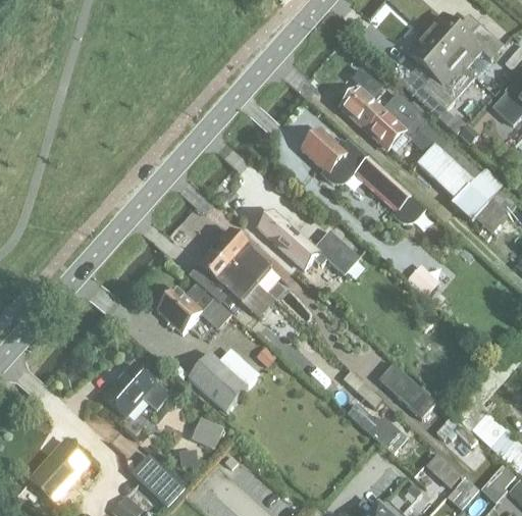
[(479,21),(467,34),(446,14),(428,34),(466,67),(482,49),(490,57),(504,44),(479,21)]
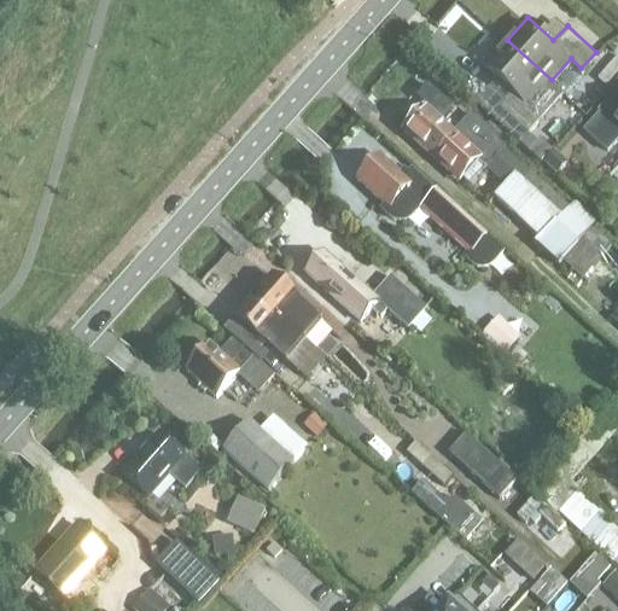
[(552,80),(507,40),(487,63),(512,86),(490,111),(506,126),(514,116),(528,128),(563,89),(552,80)]
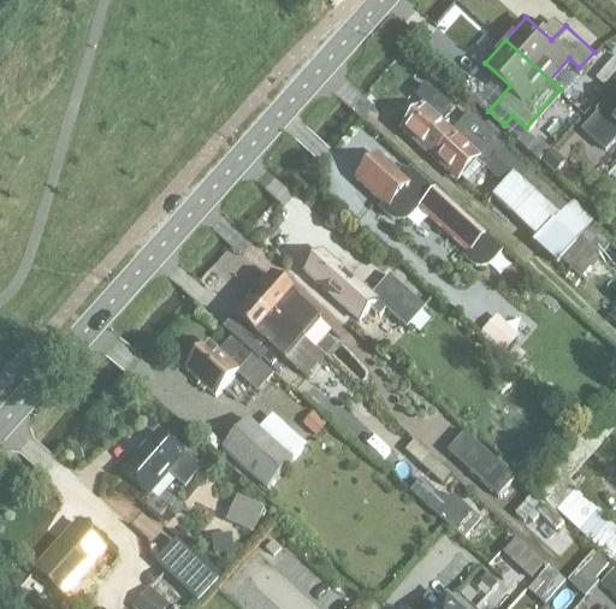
[(568,202),(503,143),(504,141),(471,110),(465,117),(452,106),(442,118),(422,101),(401,125),(424,146),(424,145),(433,153),(458,177),(461,175),(480,193),(498,173),(505,181),(495,191),(540,232),(534,238),(558,260),(563,254),(584,272),(591,265),(615,287),(615,306),(611,313),(615,317),(615,244),(591,222),(596,216),(574,196),(568,202)]
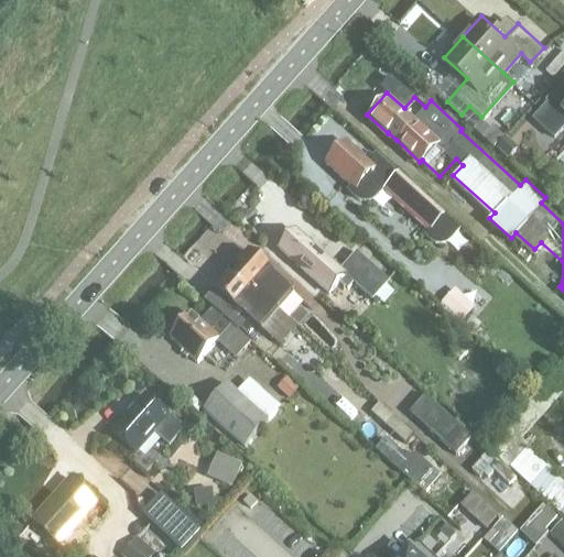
[(563,120),(563,97),(557,93),(538,116),(555,131),(563,120)]
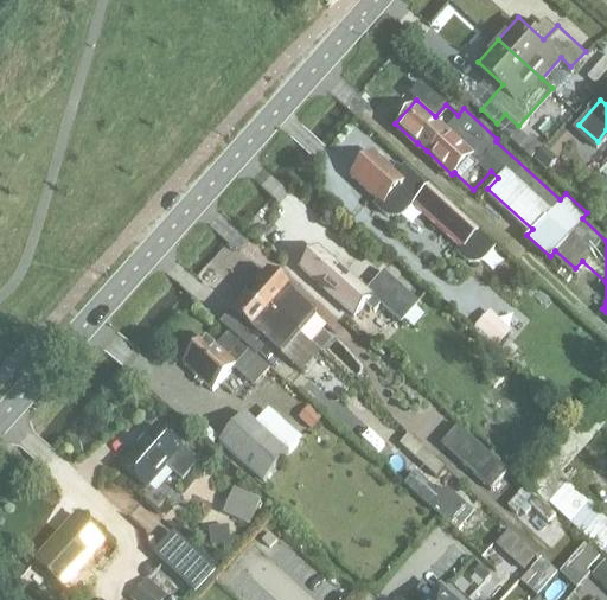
[(479,228),(406,161),(402,165),(398,161),(394,166),(374,148),(352,172),(379,197),(375,202),(383,208),(389,211),(397,211),(404,210),(414,199),(465,244),(479,228)]
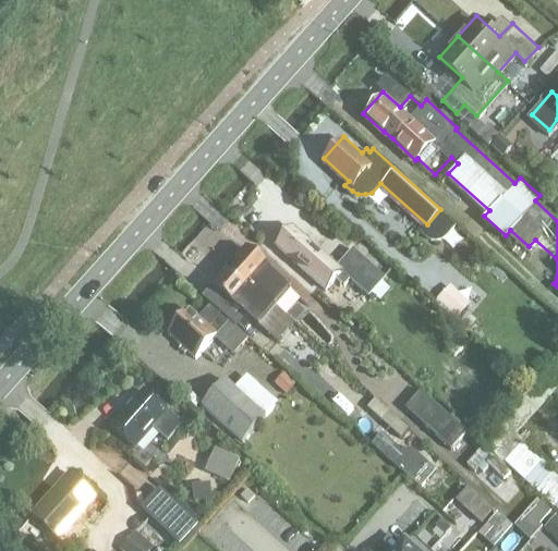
[(500,151),(506,145),(496,136),(489,143),(500,151)]
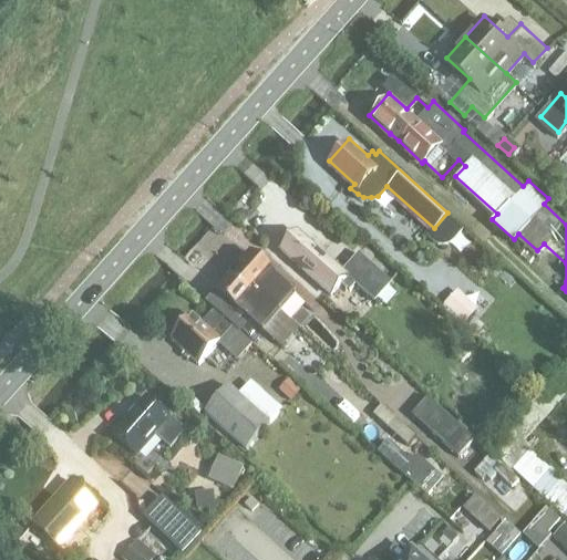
[(233,219),(202,251),(218,268),(225,261),(229,266),(254,240),(233,219)]
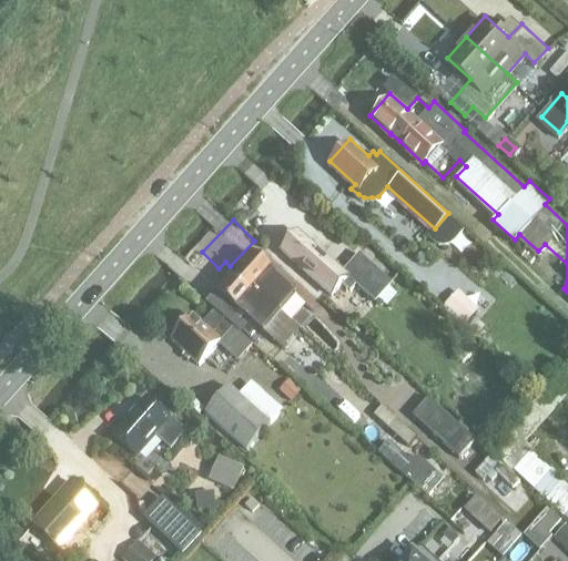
[(332,292),(346,276),(351,281),(355,276),(378,297),(394,281),(361,251),(343,269),(298,228),(282,247),(332,292)]
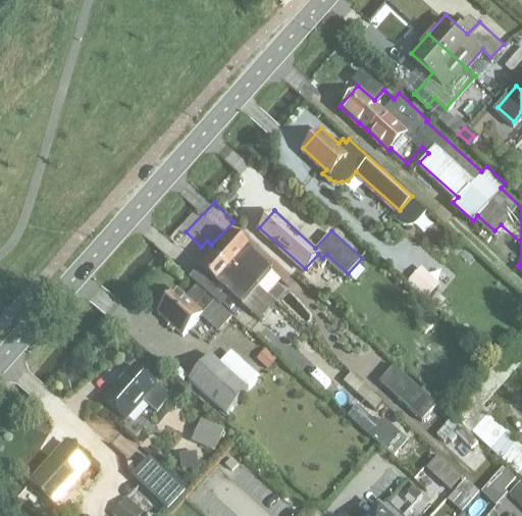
[(230,228),(215,247),(258,285),(272,268),(254,251),(254,250),(230,228)]
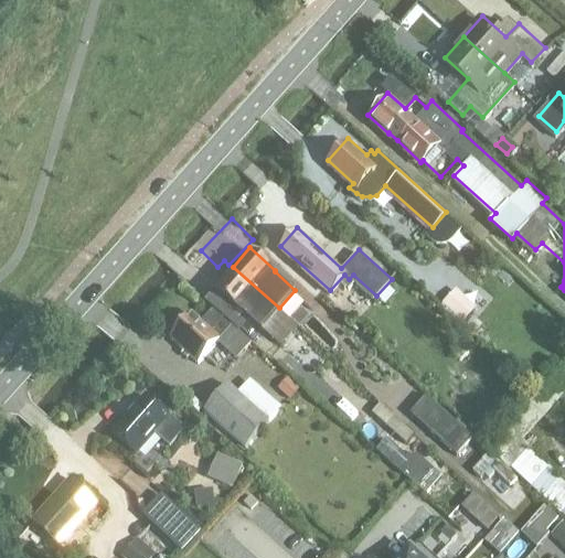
[(279,308),(233,267),(215,286),(243,309),(244,308),(264,324),(281,340),(297,323),(279,308)]
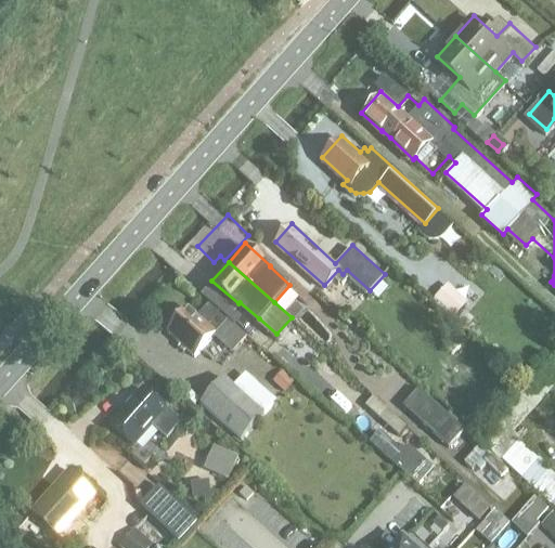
[(455,310),(470,294),(450,275),(436,290),(455,310)]
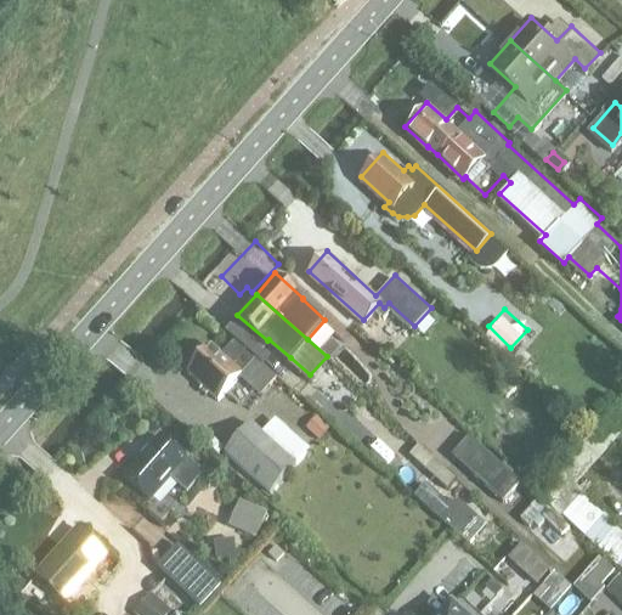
[(233,334),(220,350),(211,343),(188,370),(218,396),(255,354),(233,334)]
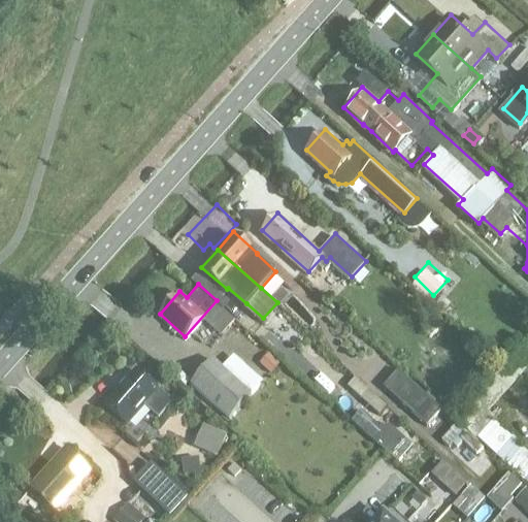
[(234,352),(223,364),(213,356),(192,381),(229,415),(252,390),(262,378),(234,352)]
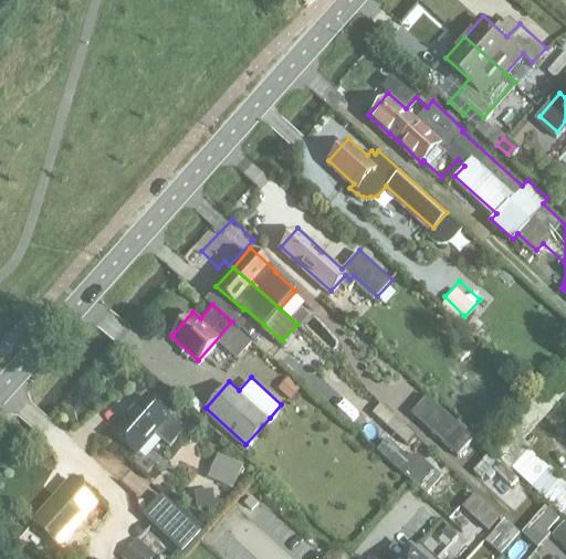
[(185,428),(169,412),(147,392),(114,430),(136,450),(154,429),(170,444),(185,428)]
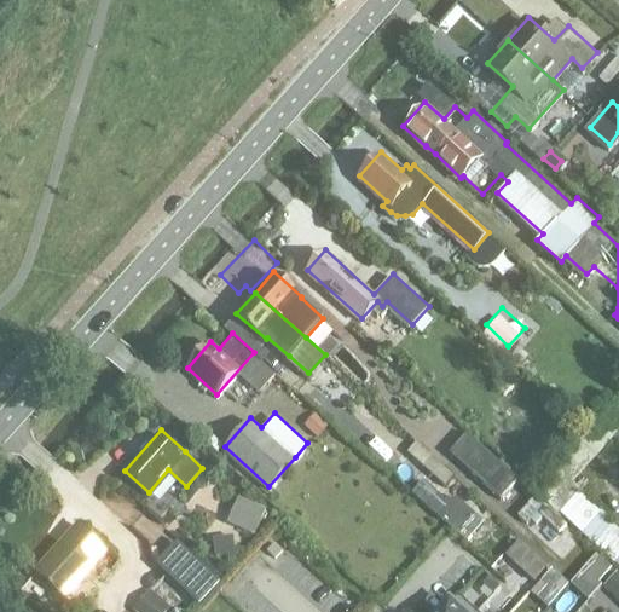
[(499,495),(518,475),(467,429),(449,449),(499,495)]
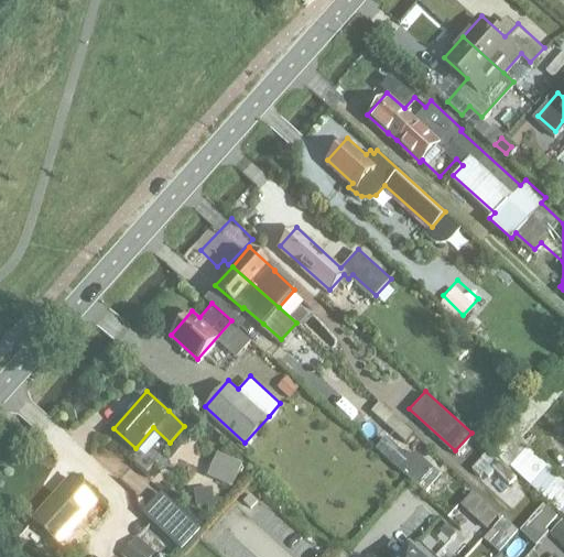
[(425,489),(435,478),(386,433),(376,445),(425,489)]
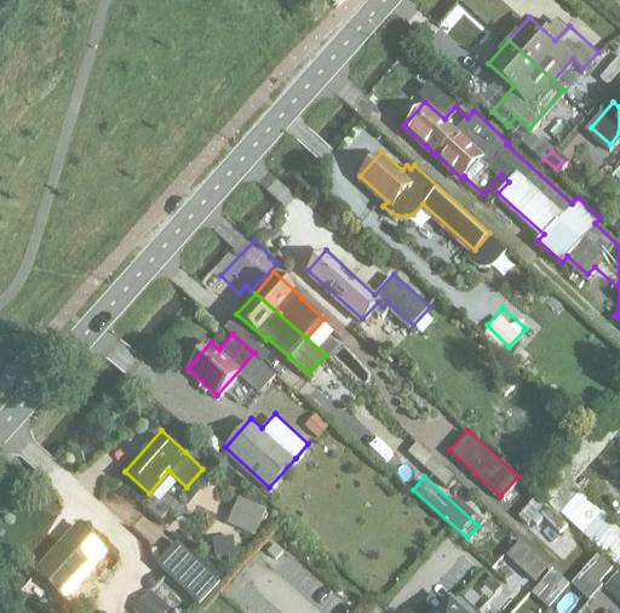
[(619,520),(584,483),(564,503),(619,556),(619,520)]
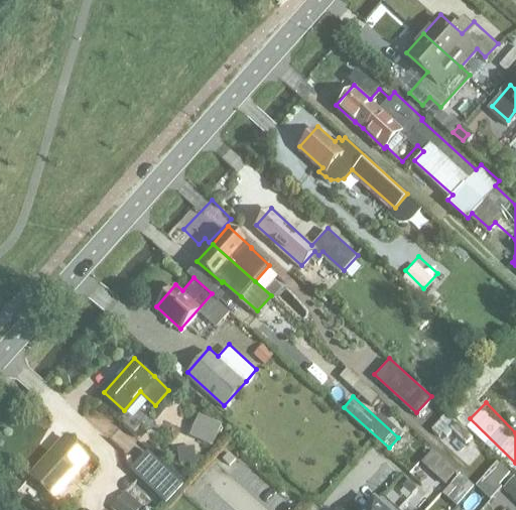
[(191,428),(215,438),(224,417),(202,407),(191,428)]
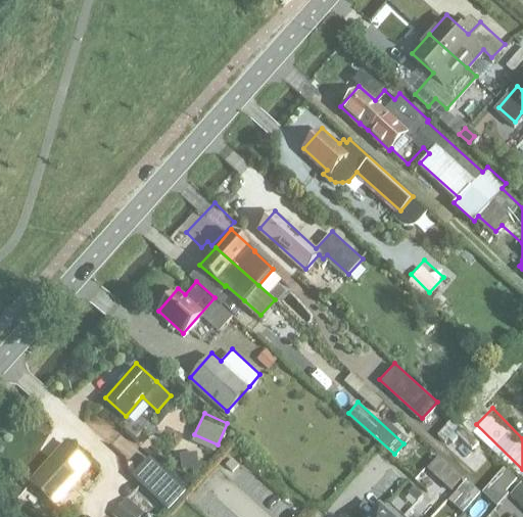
[(474,467),(489,451),(459,422),(443,438),(474,467)]
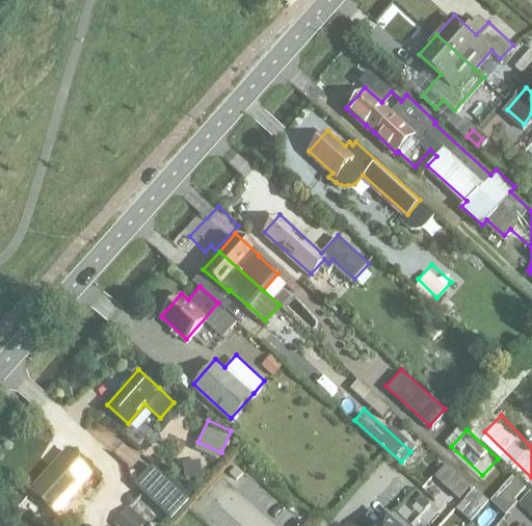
[(55,510),(91,470),(67,448),(31,488),(55,510)]
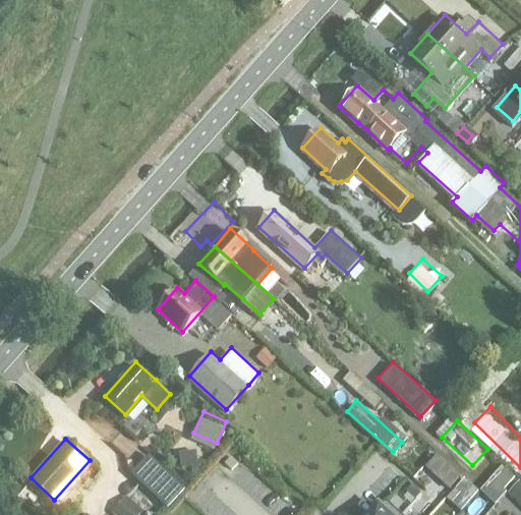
[(169,499),(184,482),(150,450),(134,466),(169,499)]
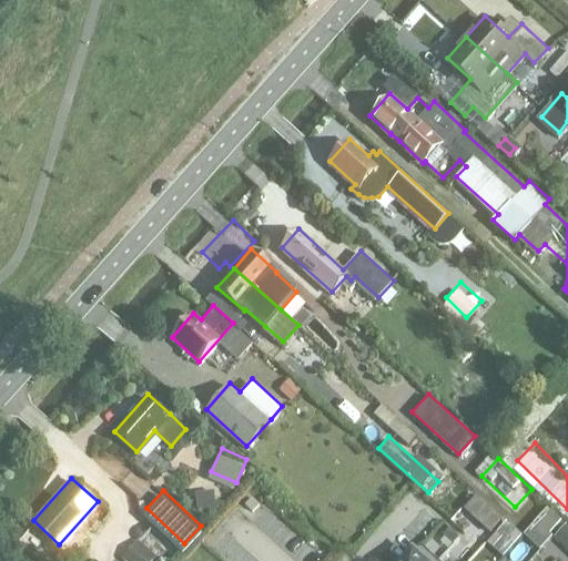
[(538,540),(564,514),(549,500),(525,527),(538,540)]
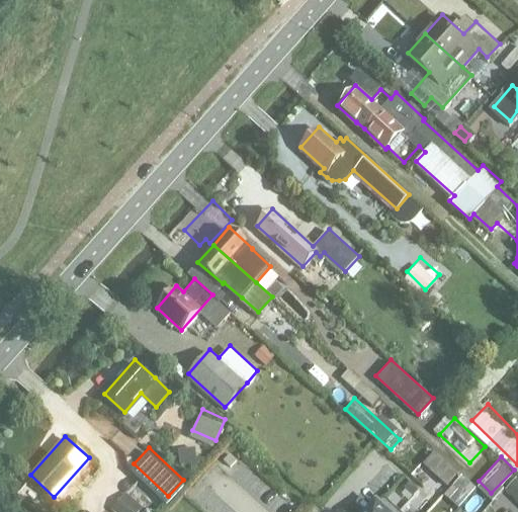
[(453,503),(461,495),(434,468),(427,477),(453,503)]
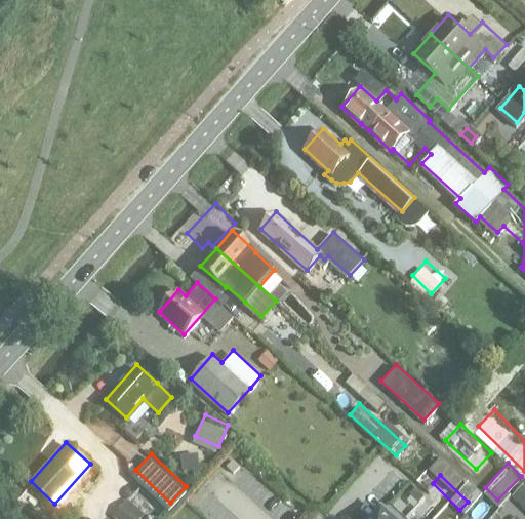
[(418,500),(423,493),(414,485),(410,491),(418,500)]
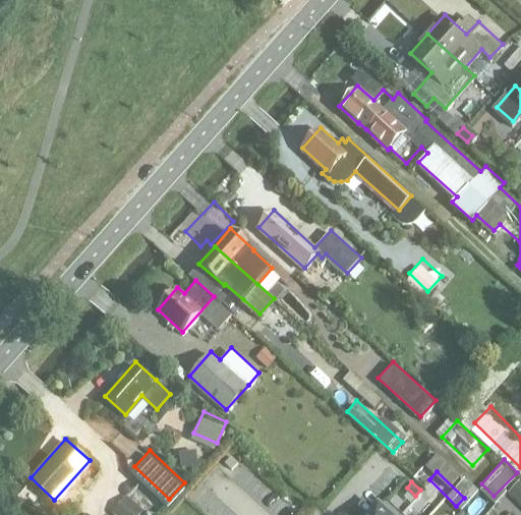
[(115,506),(125,514),(135,514),(146,504),(129,490),(115,506)]
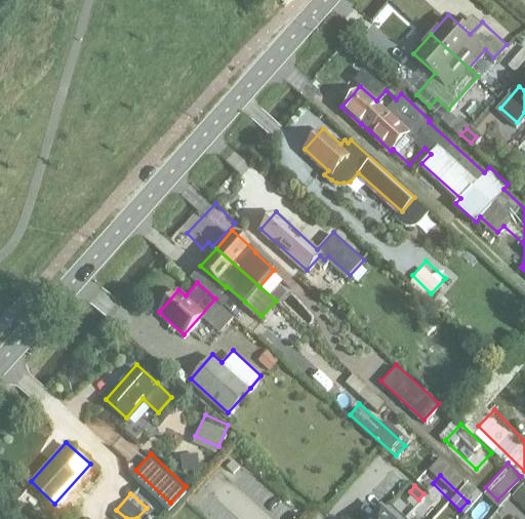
[(435,495),(430,501),(439,509),(444,503),(435,495)]
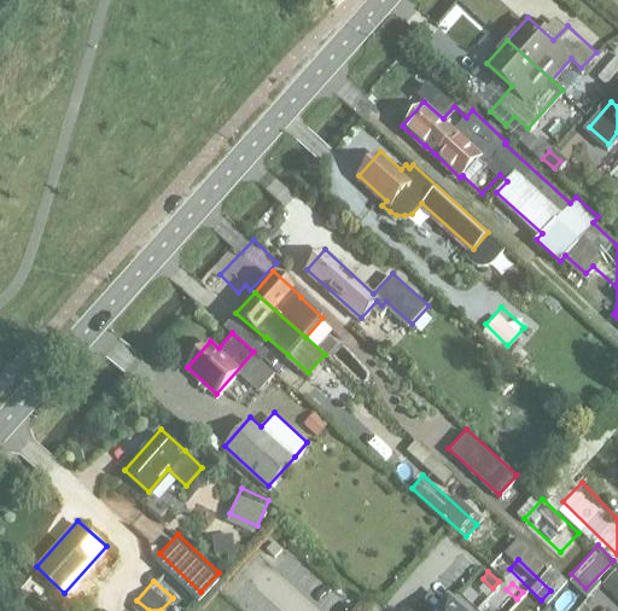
[(532,601),(523,592),(517,599),(526,609),(532,601)]
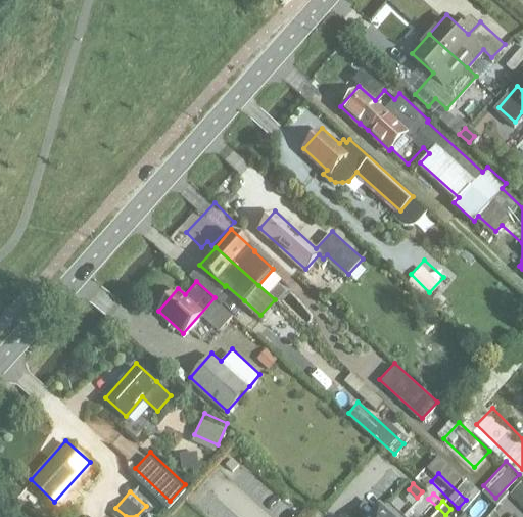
[(392,516),(380,506),(370,516),(392,516)]
